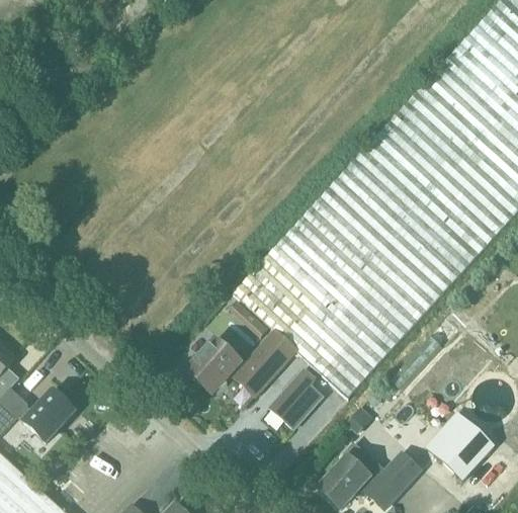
[(216,342),(191,369),(212,389),(231,368),(237,373),(236,374),(255,393),(285,360),(295,349),(348,397),(460,272),(346,167),(234,292),(276,331),(265,342),(243,367),(216,342)]
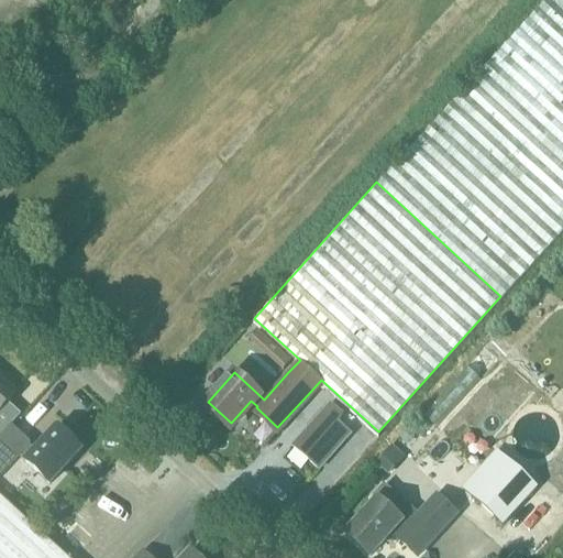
[(562,292),(551,306),(562,317),(562,292)]
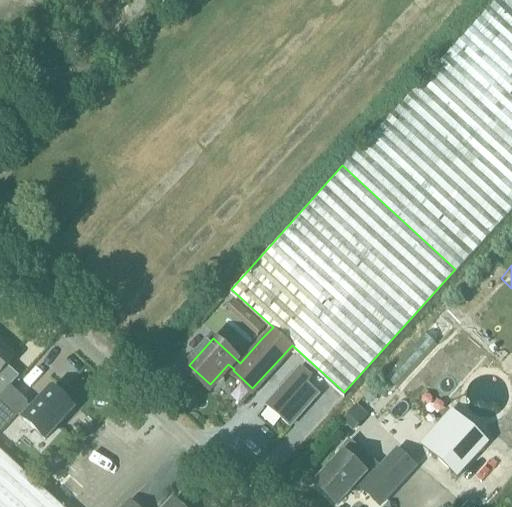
[(0,393),(9,383),(10,384),(19,374),(6,363),(15,354),(0,340),(0,393)]
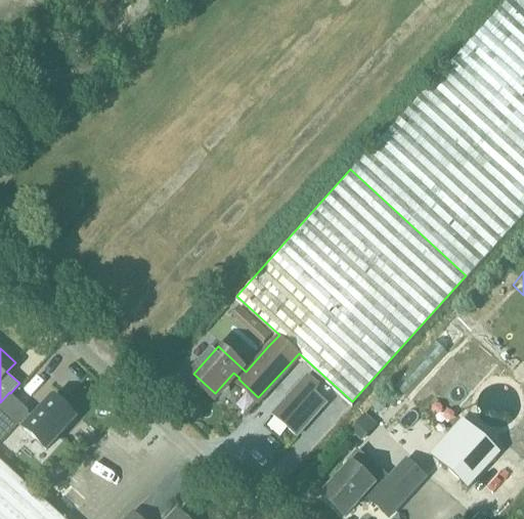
[(309,372),(273,409),(297,431),(326,399),(314,388),(319,382),(309,372)]
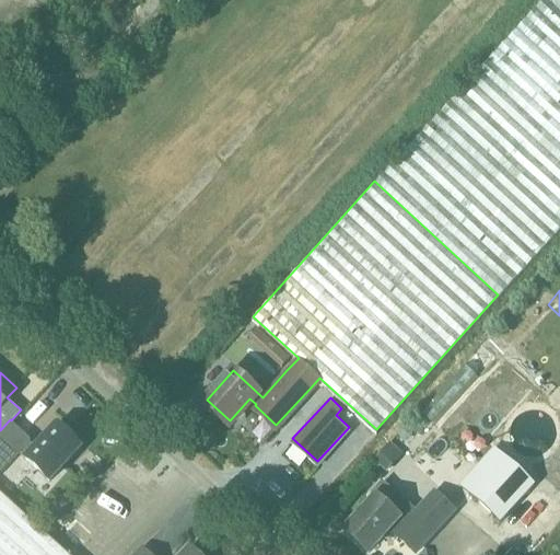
[(0,470),(20,449),(49,477),(79,446),(56,425),(36,446),(28,439),(30,438),(11,420),(10,419),(0,430),(0,470)]
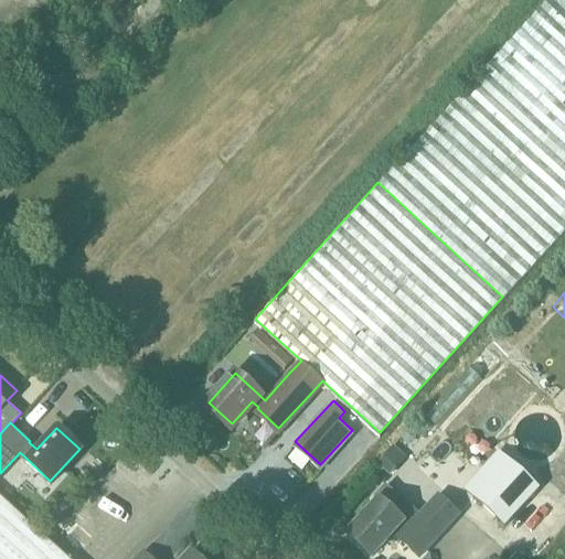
[(390,471),(406,453),(394,442),(379,460),(390,471)]
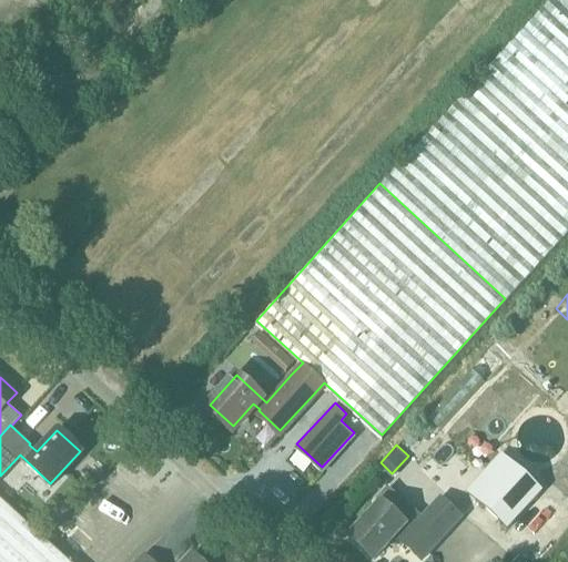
[(510,458),(476,494),(508,524),(543,488),(510,458)]
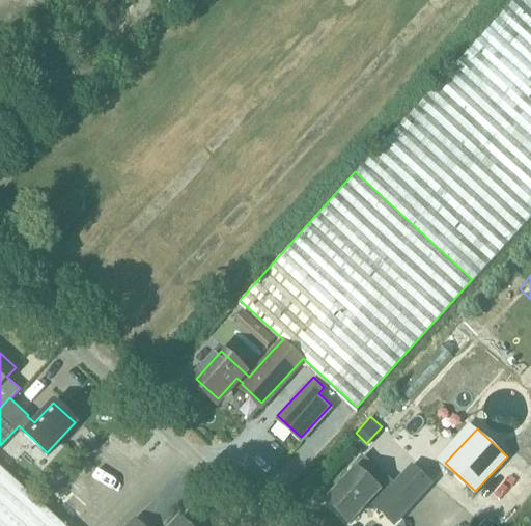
[(357,469),(328,500),(348,520),(371,497),(376,502),(375,503),(394,520),(430,481),(412,464),(395,482),(362,451),(351,463),(357,469)]
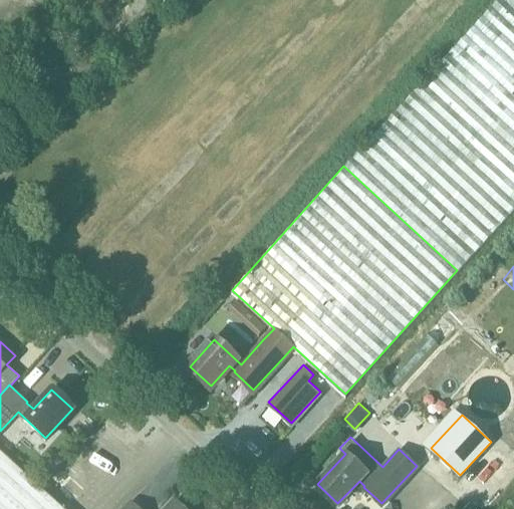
[(121,508),(183,508),(173,500),(165,508),(140,508),(131,500),(121,508)]
